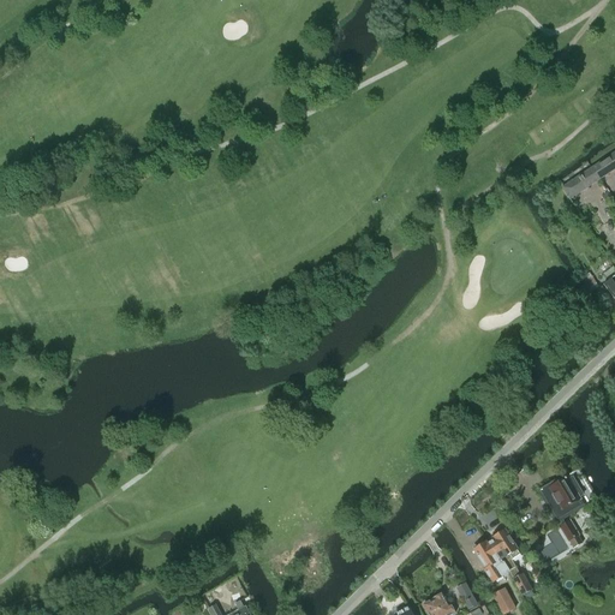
[(614,153),(590,169),(598,181),(614,169),(614,153)]
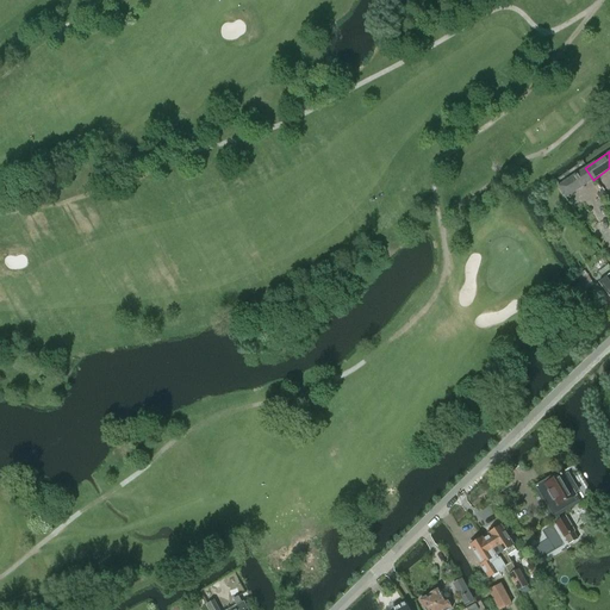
[(565,198),(593,180),(585,168),(558,186),(565,198)]
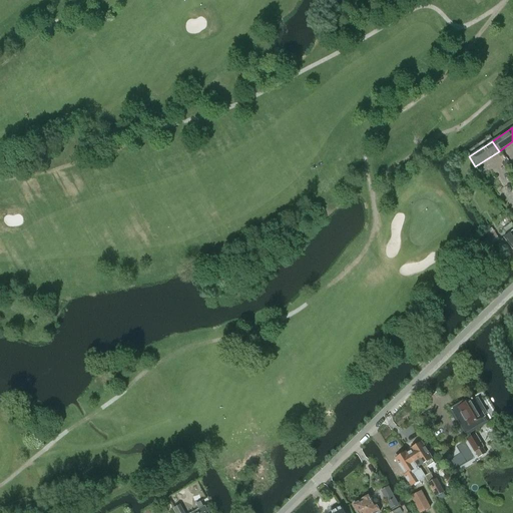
[(503,228),(508,234),(512,230),(512,224),(511,222),(503,228)]
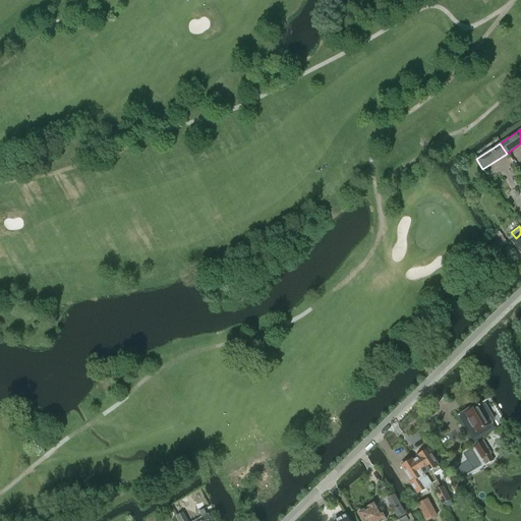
[(520,234),(516,238),(511,242),(520,253),(518,254),(520,258),(520,234)]
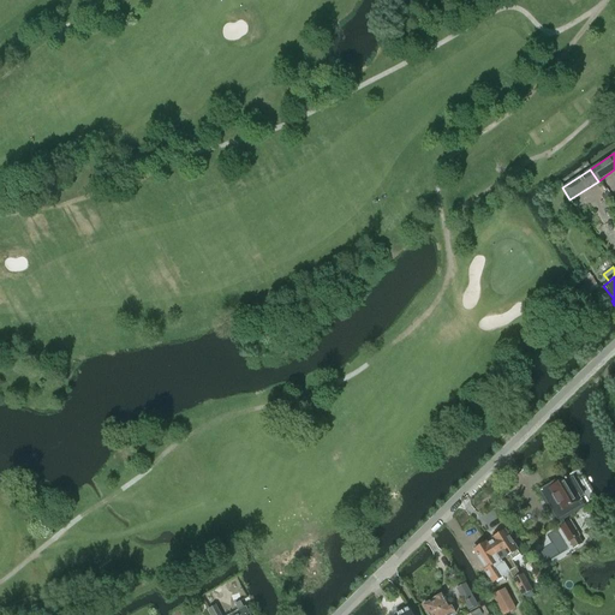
[(557,521),(583,506),(578,499),(584,495),(573,477),(568,481),(567,478),(565,479),(563,476),(539,490),(557,521)]
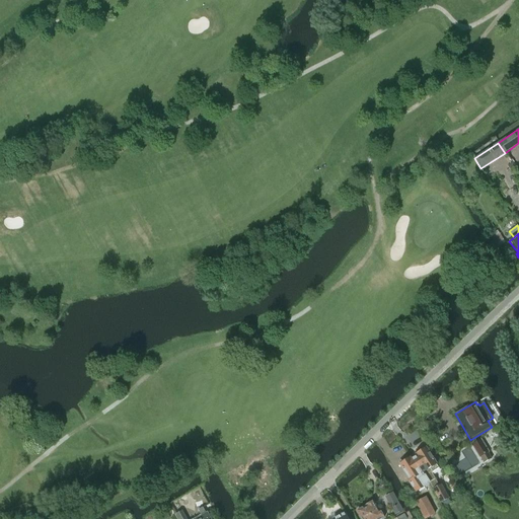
[(488,452),(480,440),(472,445),(480,457),(485,463),(492,458),(488,452)]
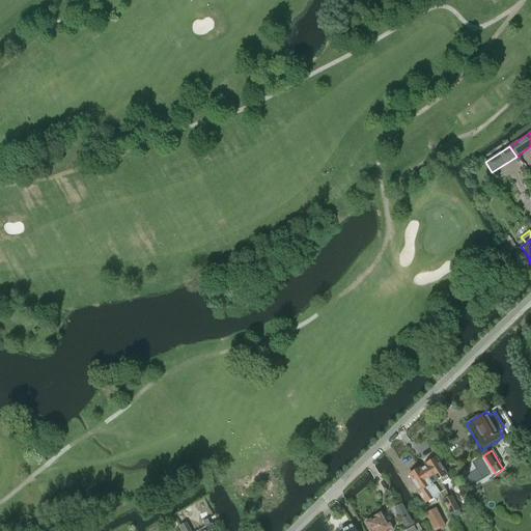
[(440,494),(451,514),(458,509),(451,496),(449,497),(442,483),(449,479),(436,457),(435,458),(432,458),(429,460),(429,463),(425,465),(426,467),(423,469),(434,486),(435,486),(436,487),(440,494)]
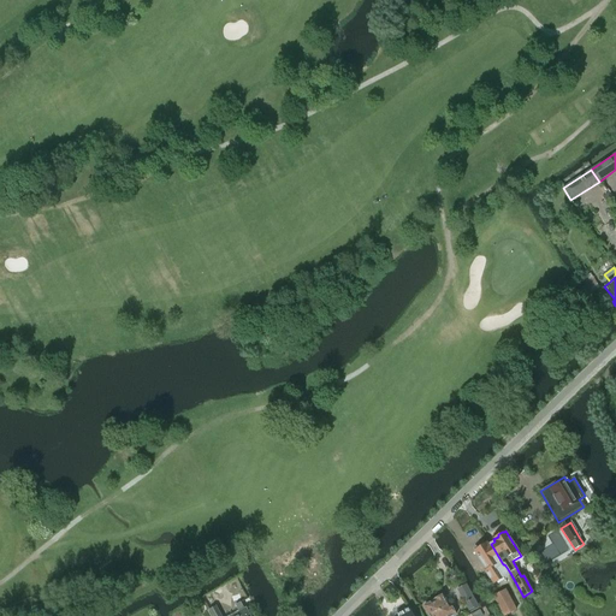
[(510,573),(505,566),(504,564),(503,564),(490,544),(489,545),(487,543),(483,546),(480,546),(477,548),(477,550),(474,551),(486,569),(485,570),(493,584),(510,573)]
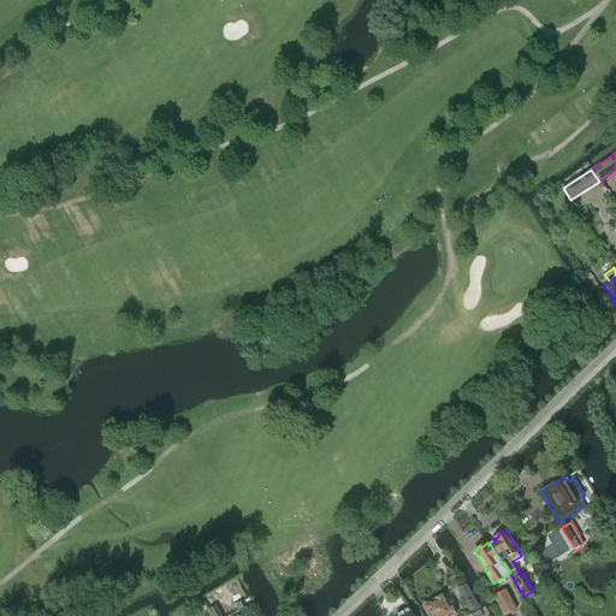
[(504,615),(516,610),(505,590),(493,596),(503,615),(504,615)]
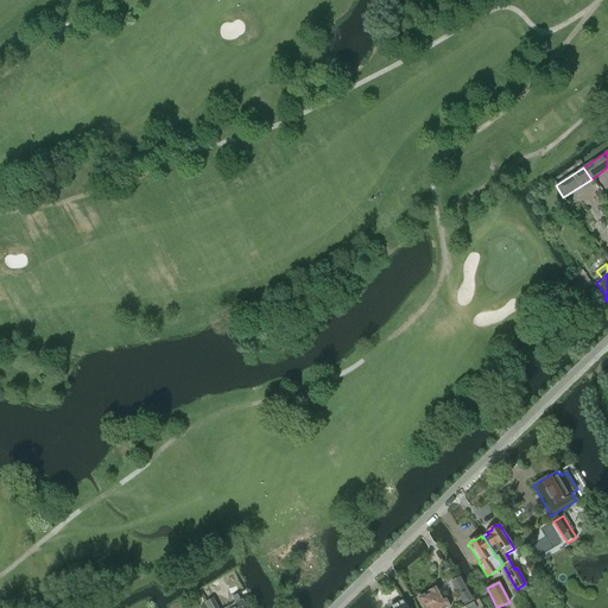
[(424,607),(447,607),(450,607),(445,597),(444,597),(438,587),(429,591),(429,593),(419,599),(424,607)]
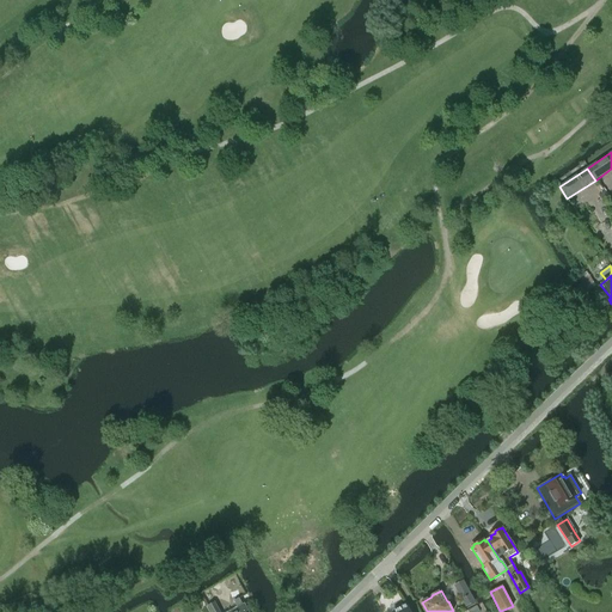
[(472,595),(463,600),(466,606),(475,601),(472,595)]
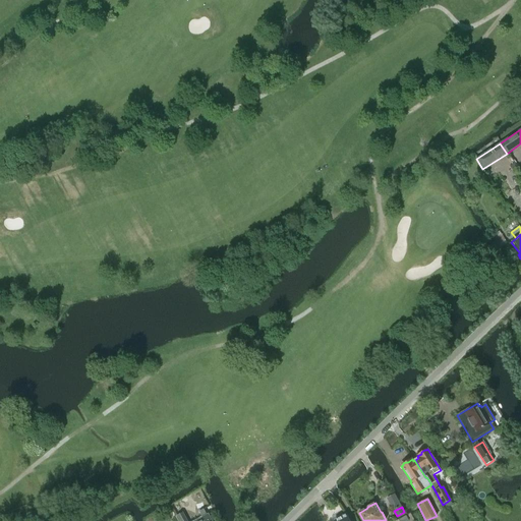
[(210,520),(204,509),(199,512),(203,517),(199,518),(200,520),(198,520),(210,520)]
